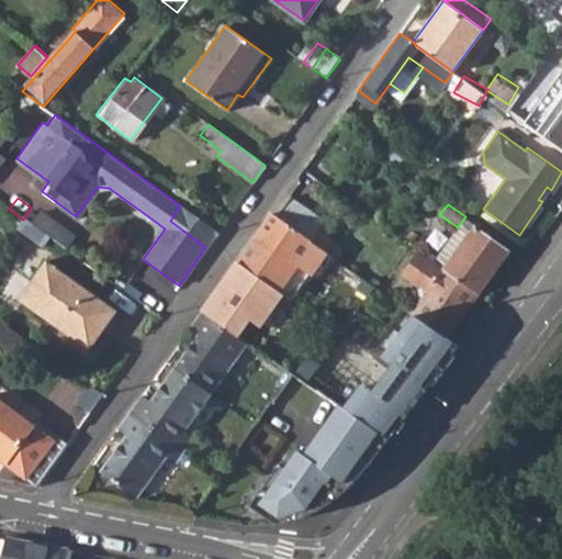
[(217,232),(180,205),(170,221),(205,247),(217,232)]
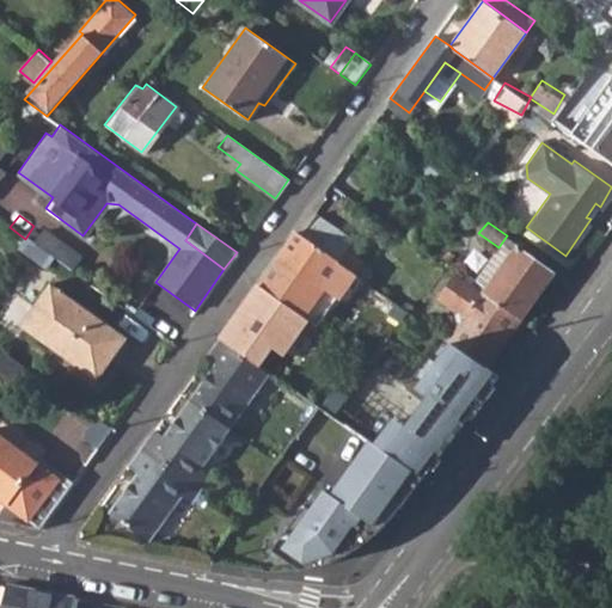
[(34,226),(25,239),(32,245),(47,255),(55,241),(34,226)]
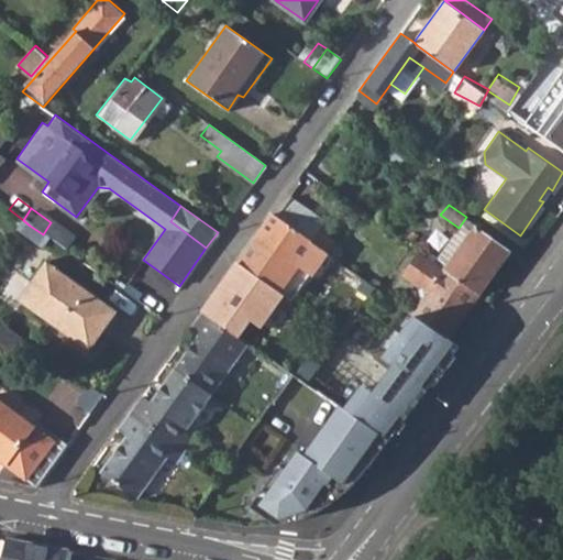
[(272,209),(239,256),(284,288),(301,263),(312,271),(329,248),(272,209)]
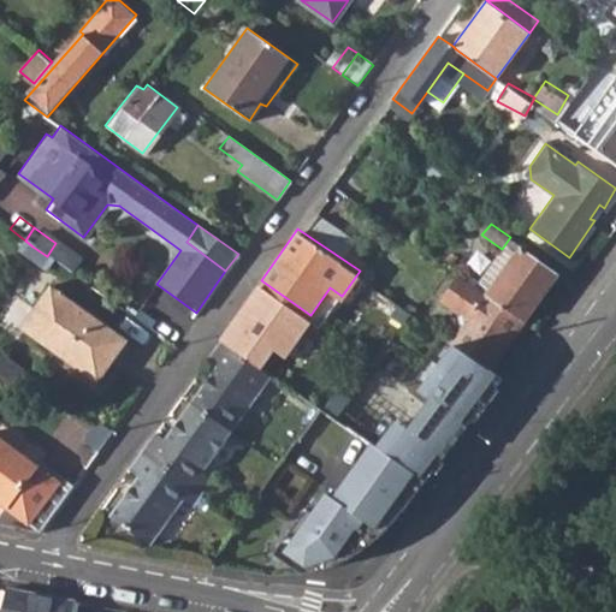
[(486,295),(522,321),(557,272),(521,245),(486,295)]
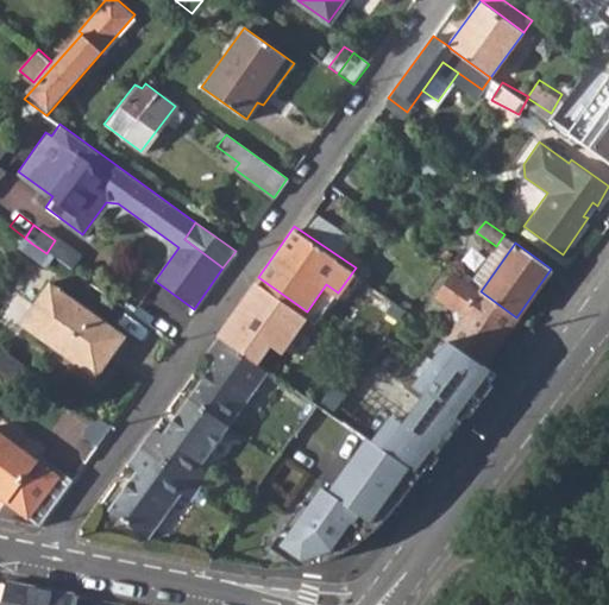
[(449,340),(484,365),(516,317),(481,291),(478,290),(452,271),(437,294),(454,306),(456,322),(445,338),(449,340)]
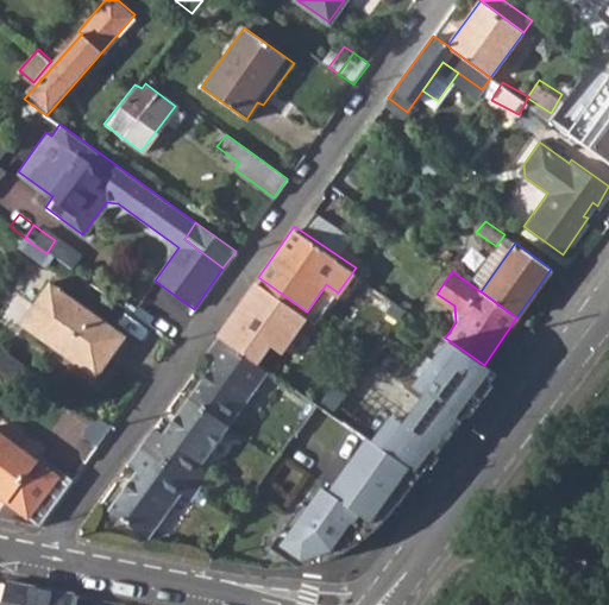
[(258,277),(218,335),(256,360),(269,341),(281,350),(307,312),(258,277)]
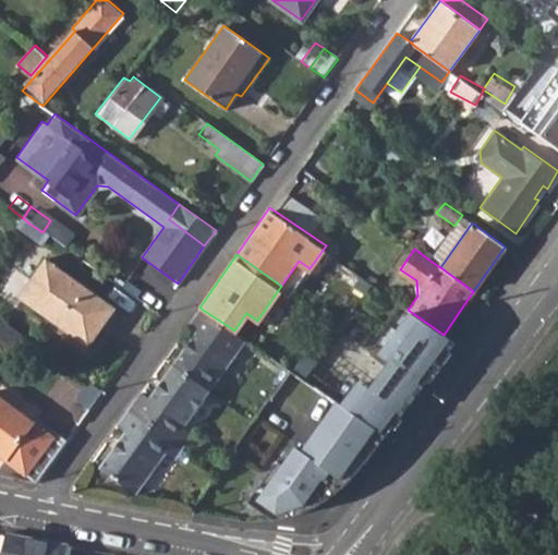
[(19,294),(86,344),(112,309),(46,258),(19,294)]
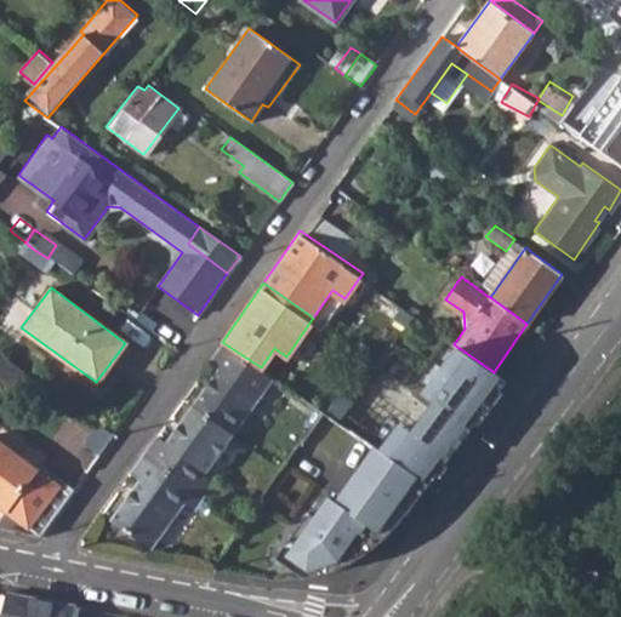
[(382,304),(392,312),(397,306),(387,298),(382,304)]
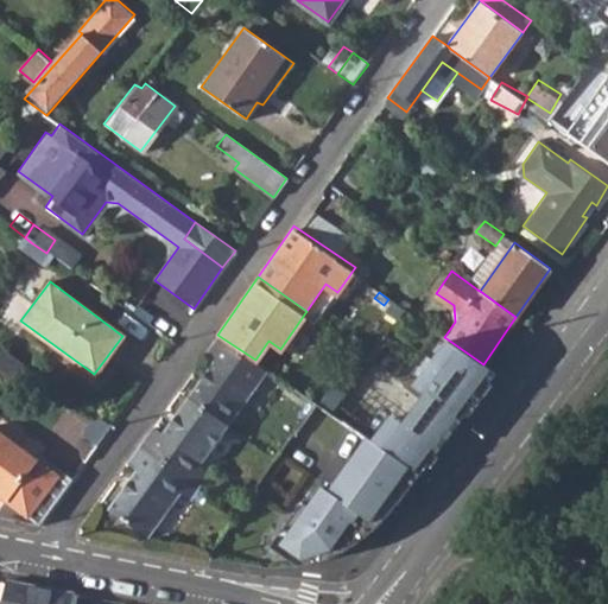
[(228,427),(268,370),(255,360),(217,335),(206,353),(215,360),(187,399),(228,427)]
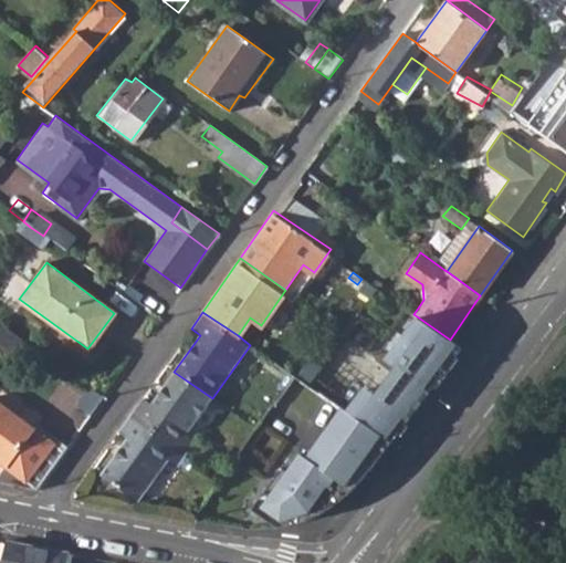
[(390,444),(461,348),(450,340),(417,316),(402,335),(398,332),(386,347),(390,351),(384,360),(395,366),(374,395),(363,387),(345,412),(390,444)]
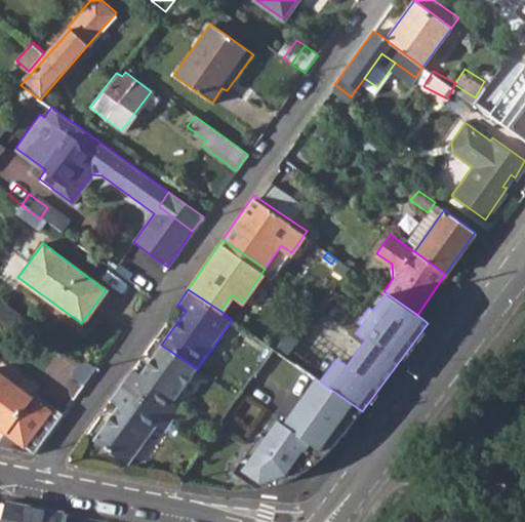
[(0,303),(0,321),(8,327),(18,313),(2,302),(0,303)]
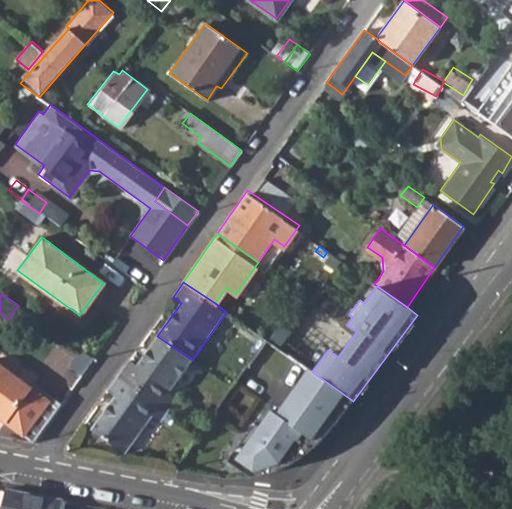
[(118,375),(169,411),(181,395),(171,388),(192,360),(157,336),(138,364),(129,359),(118,375)]
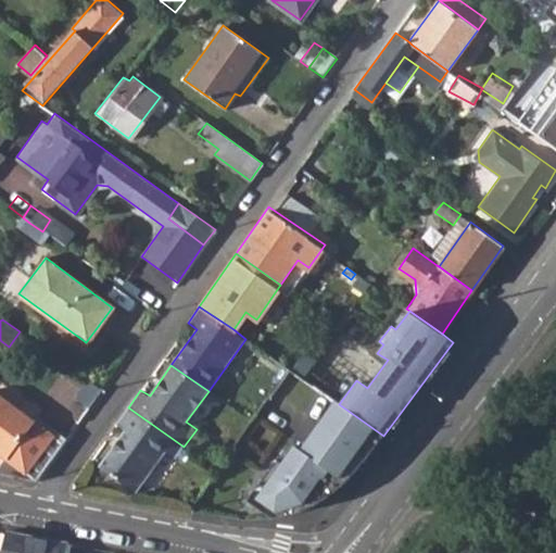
[(316,422),(367,457),(383,436),(339,404),(302,378),(288,368),(268,397),(293,414),(299,405),(318,418),(316,422)]
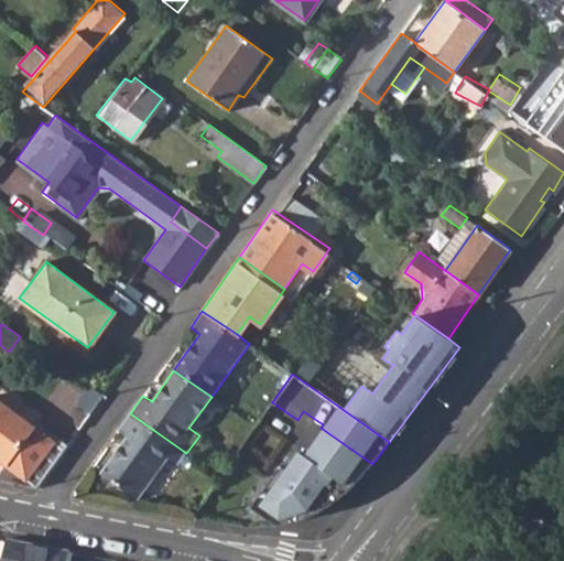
[(50,467),(66,444),(35,422),(32,428),(20,418),(0,403),(0,479),(13,483),(19,462),(50,467)]
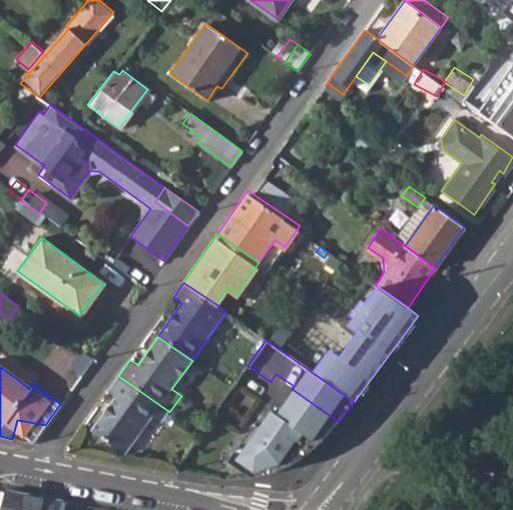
[(32,384),(21,376),(18,380),(29,389),(32,384)]
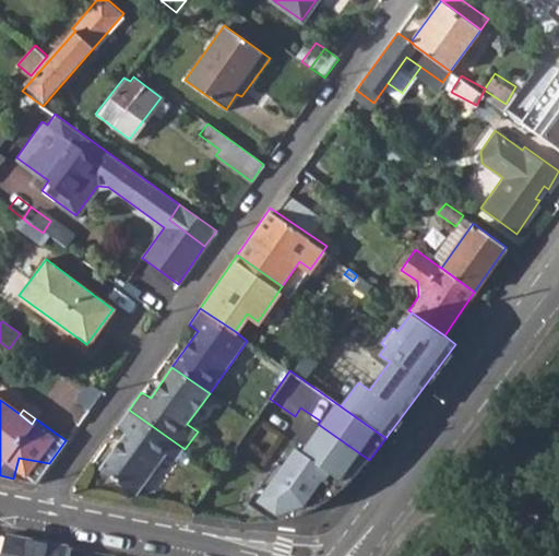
[(100,469),(138,495),(166,453),(176,460),(185,449),(129,410),(116,427),(127,434),(100,469)]
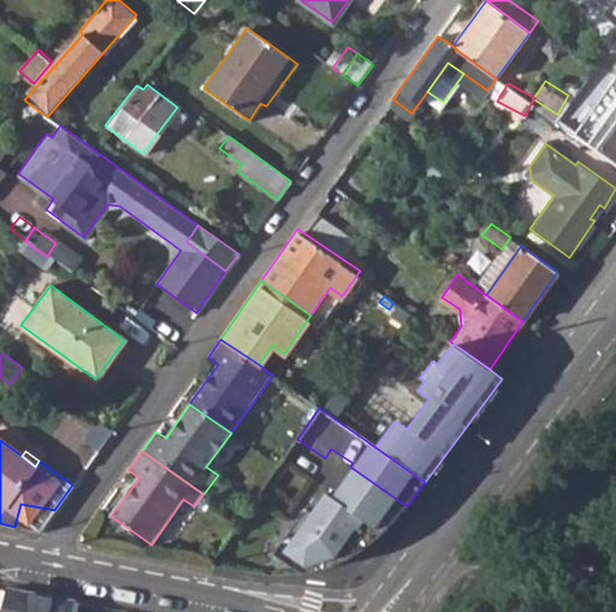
[(21,504),(15,527),(39,532),(54,510),(21,504)]
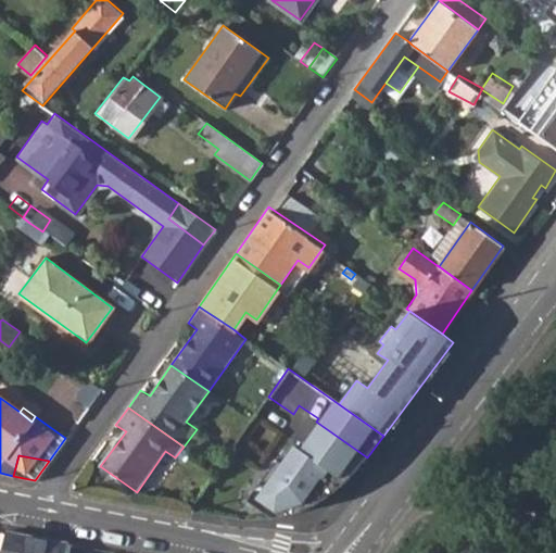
[(66,552),(67,544),(5,531),(1,552),(66,552)]
